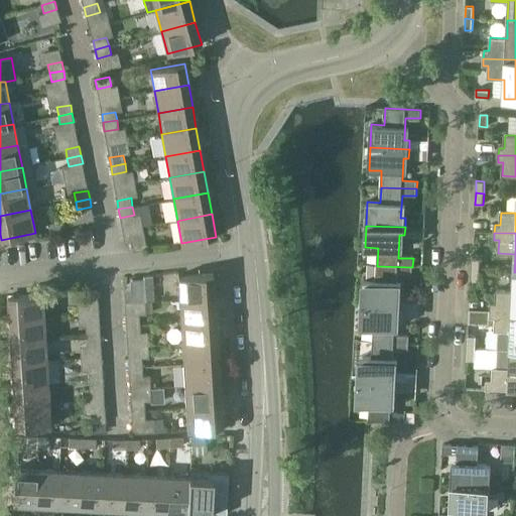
[(146,248),(145,240),(131,242),(133,251),(146,248)]
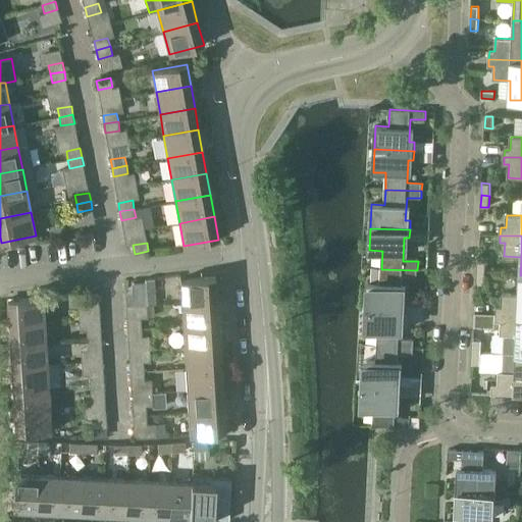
[(478,261),(477,273),(485,273),(485,262),(478,261)]
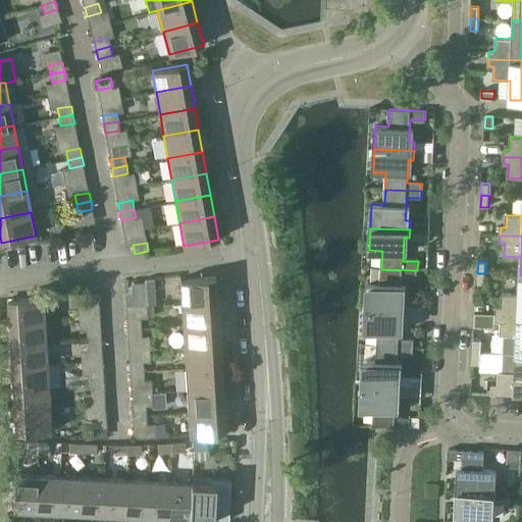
[(417,276),(417,270),(381,269),(380,283),(367,282),(366,307),(406,309),(406,299),(402,299),(403,276),(417,276)]
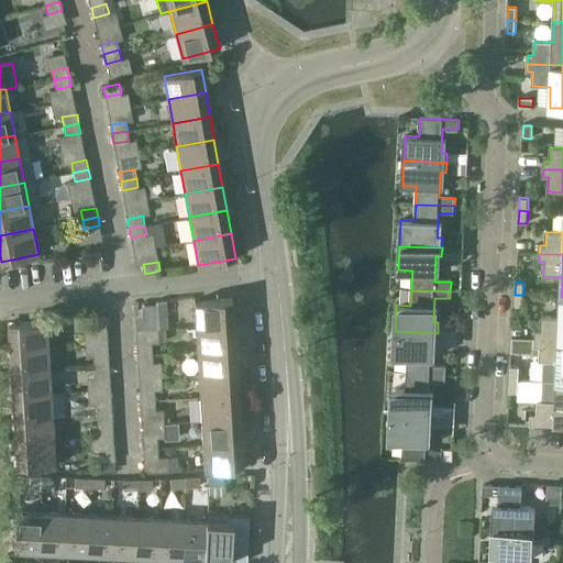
[(522,308),(523,295),(515,295),(515,308),(522,308)]
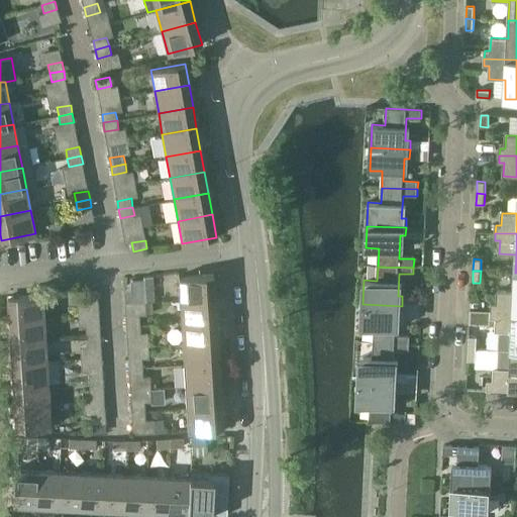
[(492,304),(491,311),(516,312),(516,273),(515,273),(515,292),(498,291),(497,304),(492,304)]
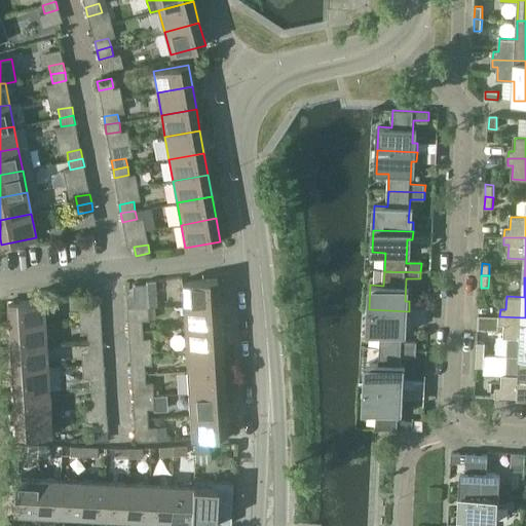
[(182,283),(183,303),(219,301),(217,279),(182,283)]
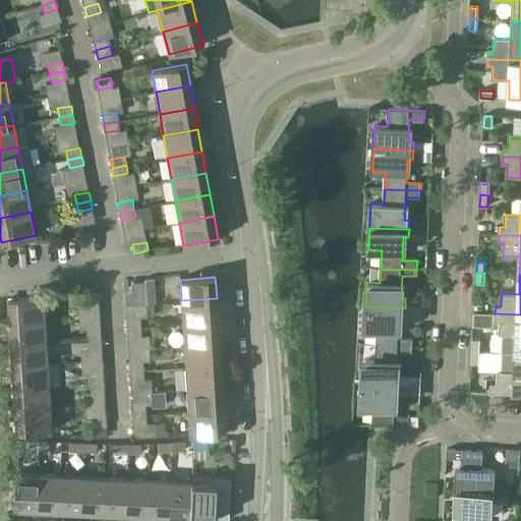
[(146,291),(146,282),(131,282),(132,292),(146,291)]
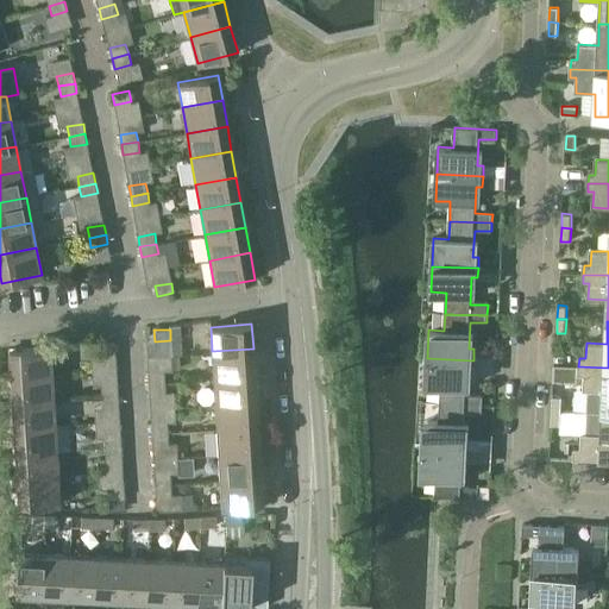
[(99,345),(100,356),(115,355),(114,344),(99,345)]
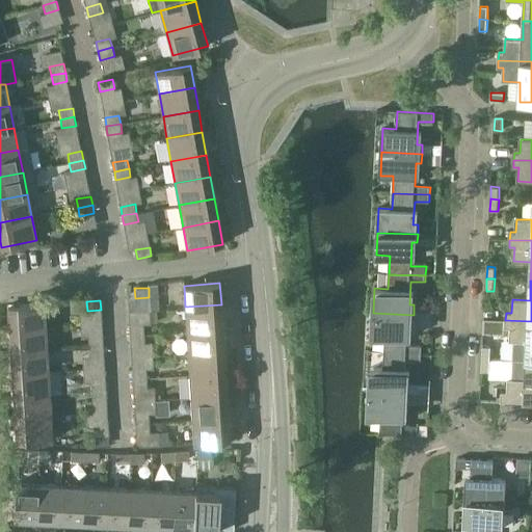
[(7,306),(8,327),(45,325),(43,303),(7,306)]
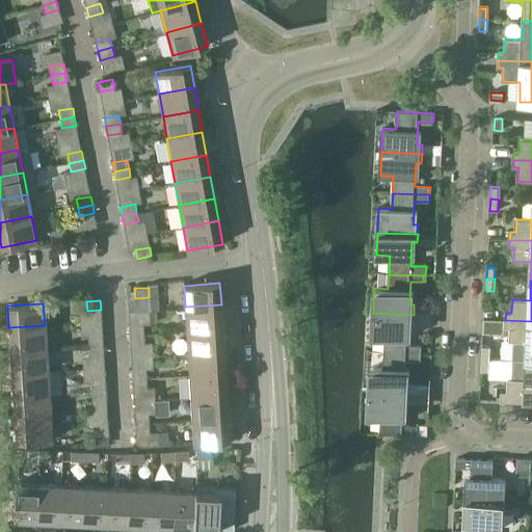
[(185,307),(186,329),(222,327),(221,304),(185,307)]
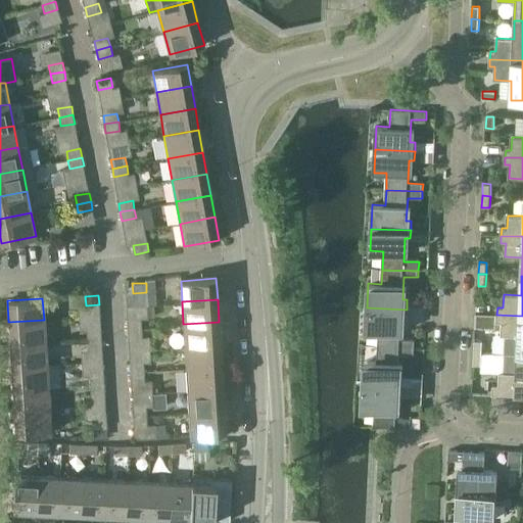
[(406,318),(407,310),(367,307),(366,330),(379,330),(378,347),(415,349),(415,341),(400,340),(401,318),(406,318)]
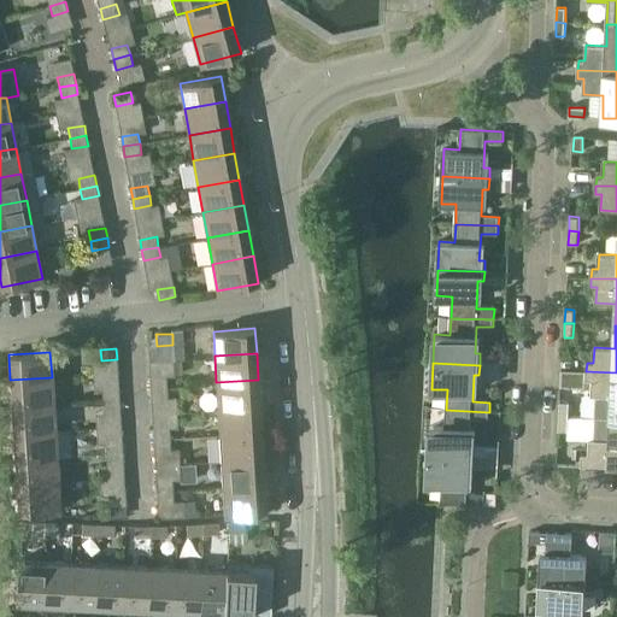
[(616,418),(616,372),(586,371),(586,380),(592,381),(592,395),(595,397),(595,417),(611,417),(611,418),(616,418)]
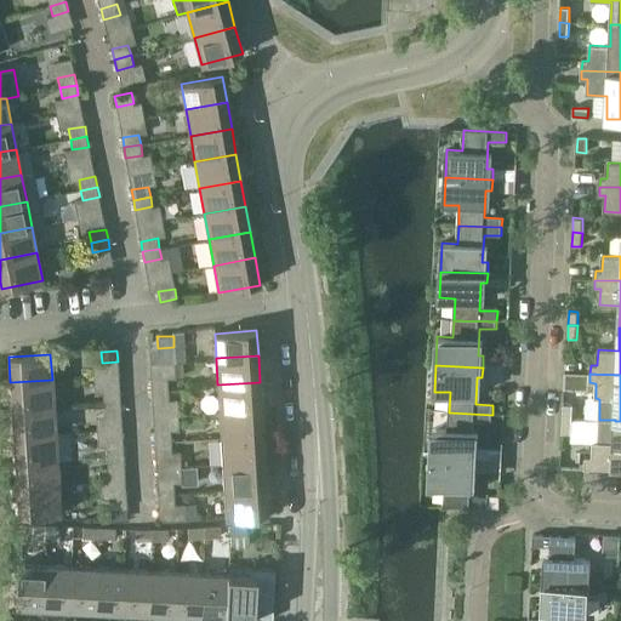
[(151,380),(151,389),(169,388),(167,379),(151,380)]
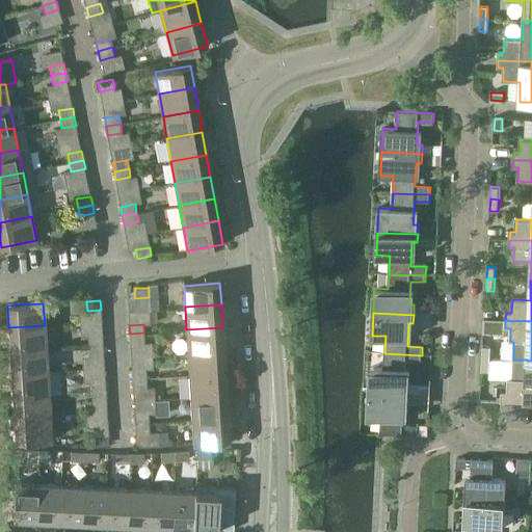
[(8,327),(10,350),(46,348),(45,325),(8,327)]
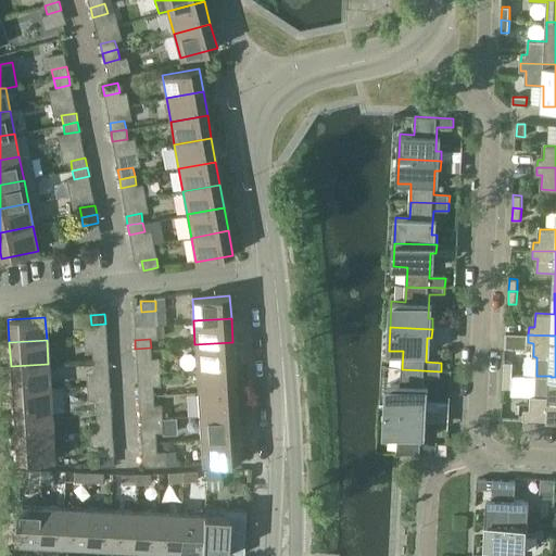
[(194,344),(197,368),(234,366),(232,342),(194,344)]
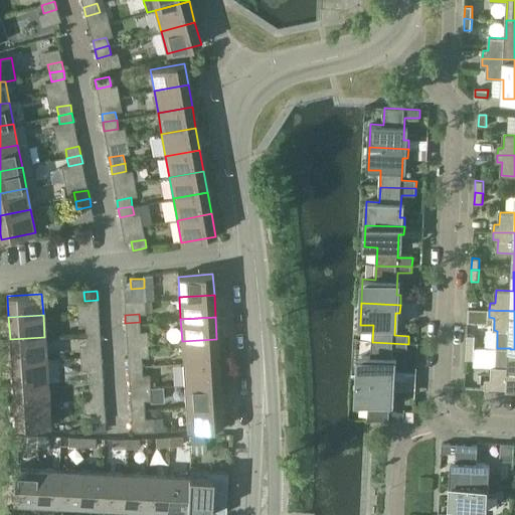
[(140,331),(140,322),(125,323),(126,332),(140,331)]
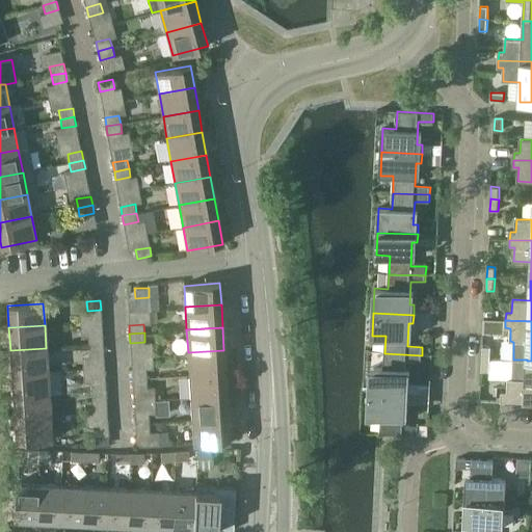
[(88,338),(88,345),(103,345),(102,337),(88,338)]
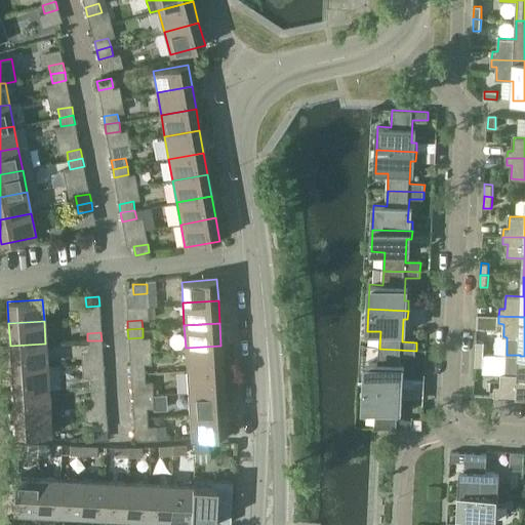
[(103,350),(102,340),(87,340),(88,351),(103,350)]
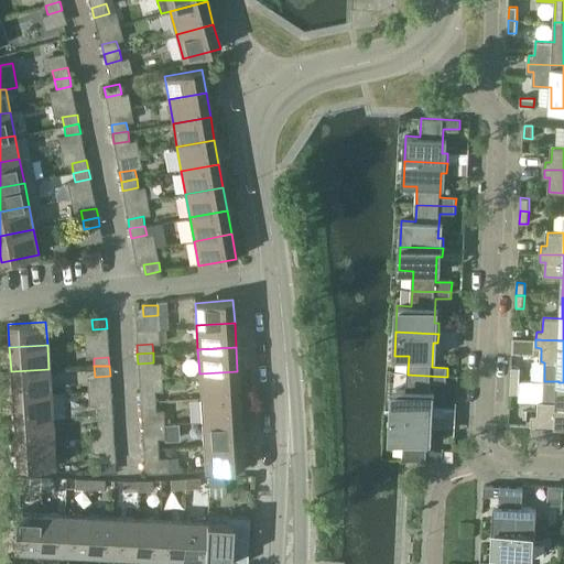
[(512,367),(511,380),(520,380),(520,368),(512,367)]
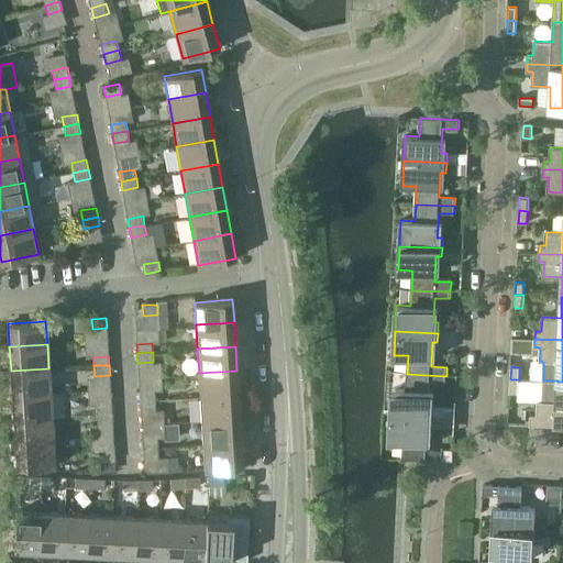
[(50,393),(48,368),(11,371),(12,395),(50,393)]
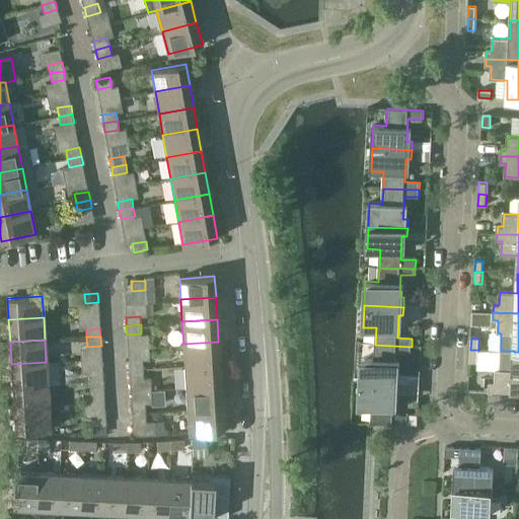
[(183,344),(184,366),(220,364),(218,342),(183,344)]
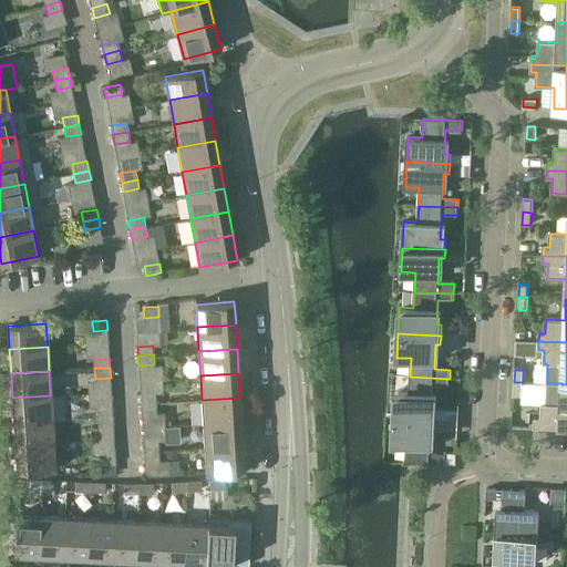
[(449,385),(450,379),(410,377),(409,393),(394,392),(393,419),(436,421),(436,410),(432,410),(433,384),(449,385)]
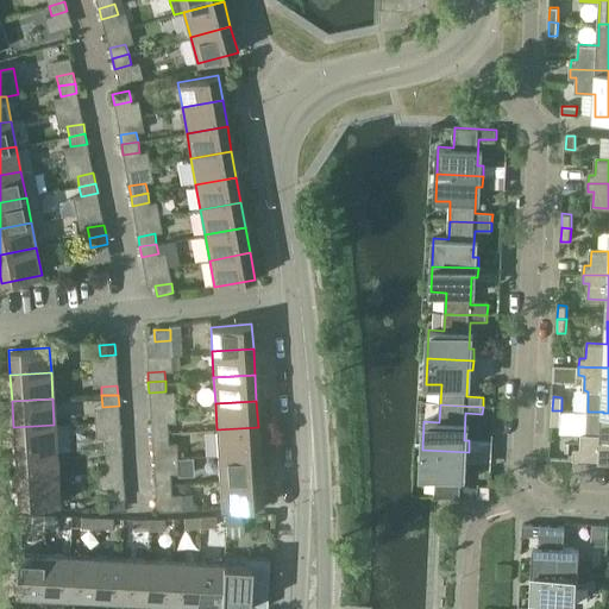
[(560,425),(562,410),(552,410),(552,425),(560,425)]
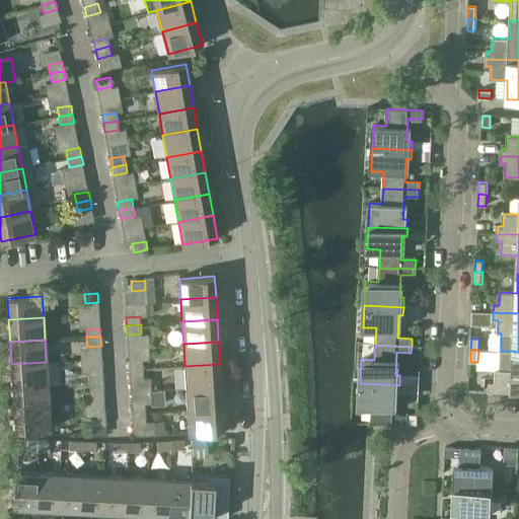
[(490,390),(518,391),(518,352),(514,352),(513,370),(496,370),(495,383),(490,382),(490,390)]
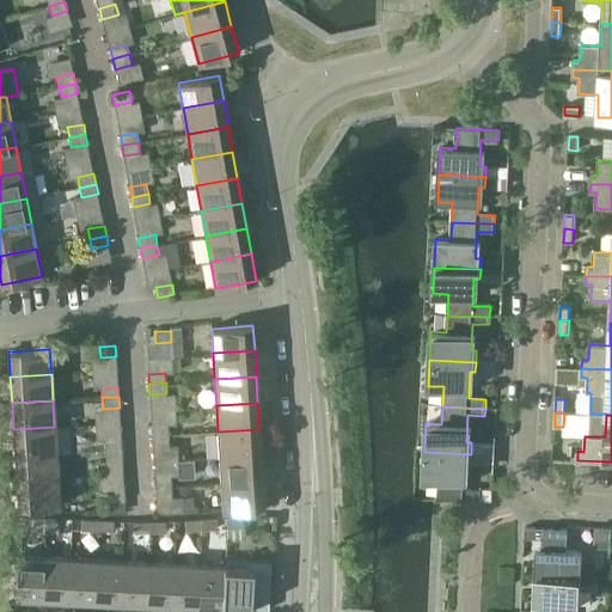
[(152,426),(152,435),(169,434),(169,424),(152,426)]
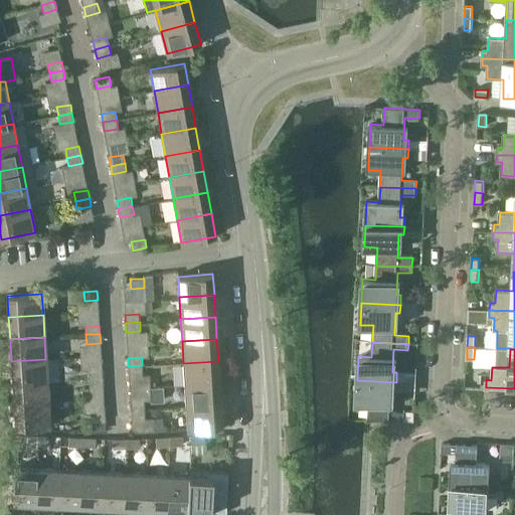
[(47,381),(45,359),(11,361),(13,383),(47,381)]
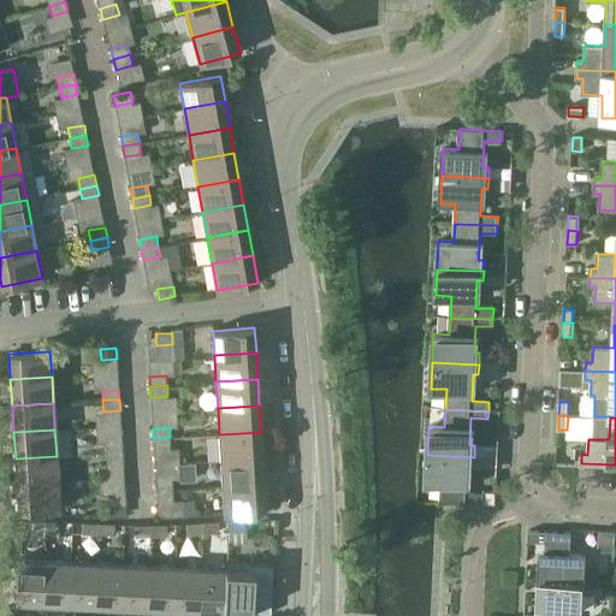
[(219,434),(220,461),(262,458),(261,432),(219,434)]
